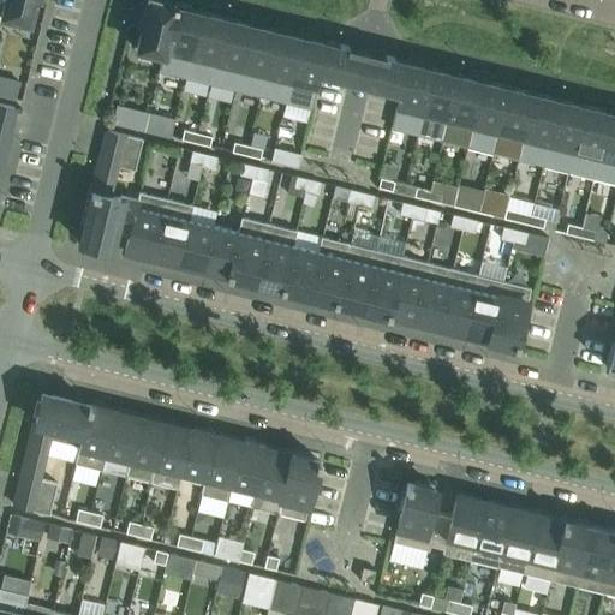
[(6,0),(3,15),(29,22),(34,0),(40,3),(40,1),(40,0),(6,0)]
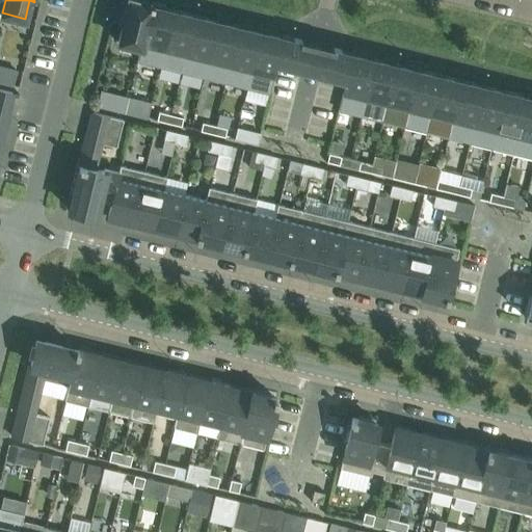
[(124,0),(123,5),(121,4),(116,22),(115,22),(122,23),(117,41),(140,47),(151,2),(149,1),(148,0),(124,0)]
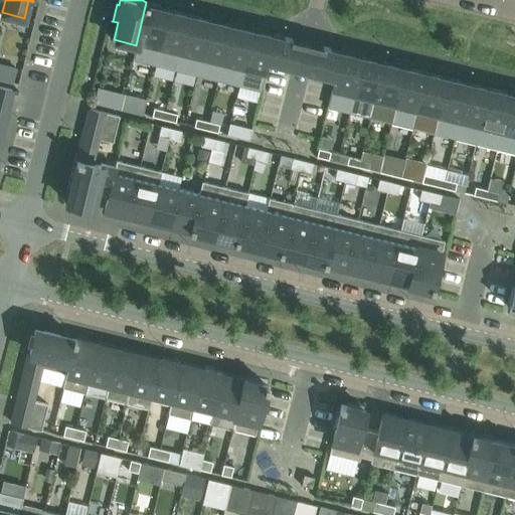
[(146,2),(136,45),(132,58),(155,64),(168,9),(159,7),(159,5),(146,2)]
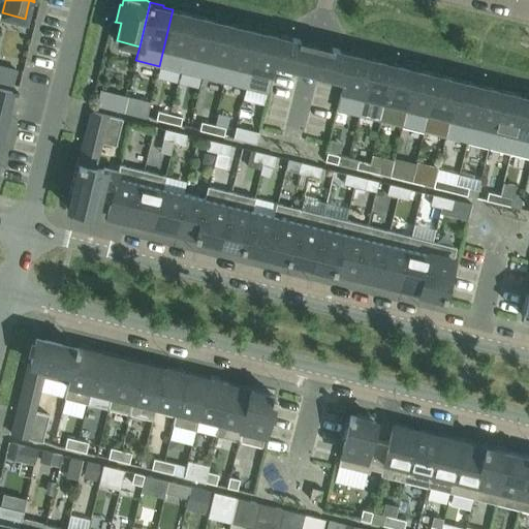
[(194,14),(173,9),(159,66),(180,71),(194,14)]
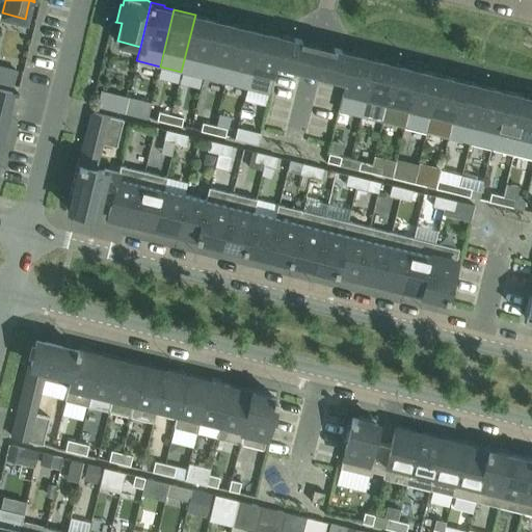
[(195,15),(181,72),(203,77),(216,21),(195,15)]
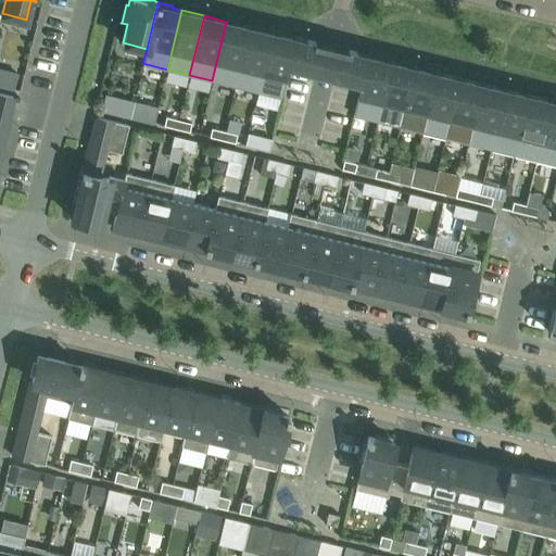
[(228,22),(226,22),(212,80),(235,86),(249,27),(240,25),(241,23),(229,20),(228,22)]
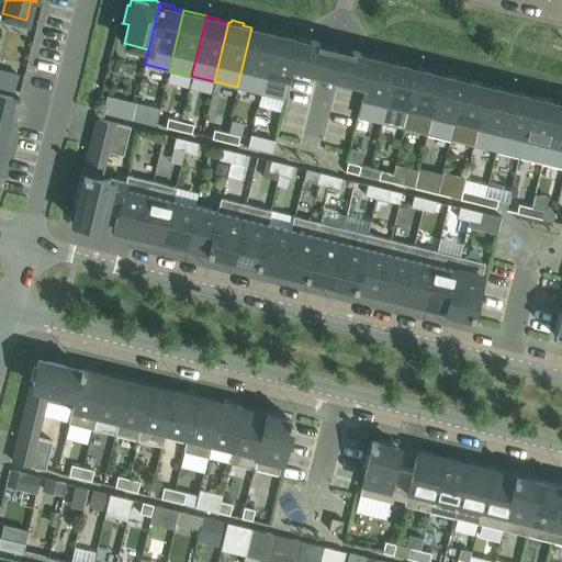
[(255,27),(251,27),(237,87),(260,92),(274,33),(266,31),(267,29),(255,25),(255,27)]
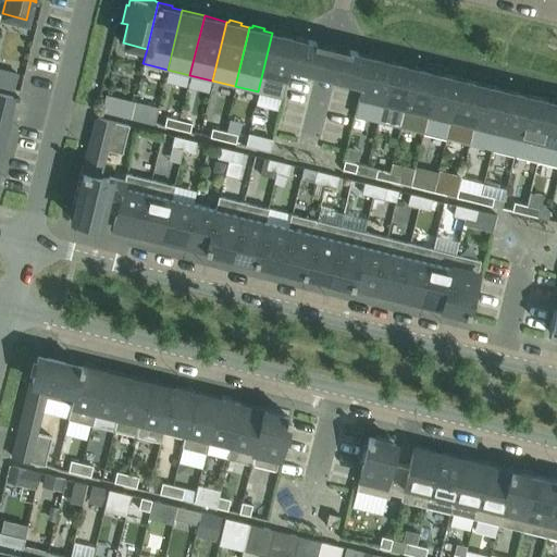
[(272,33),(258,91),(281,97),(282,97),(289,66),(288,65),(295,38),(286,36),(287,34),(275,31),(275,33),(272,33)]
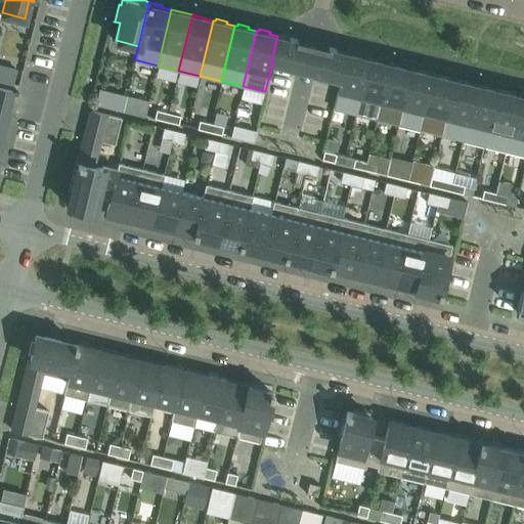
[(277,36),(271,61),(272,62),(288,66),(290,67),(294,68),(306,71),(311,48),(312,47),(312,46),(296,42),(297,40),(289,38),(289,39),(279,36),(277,36)]
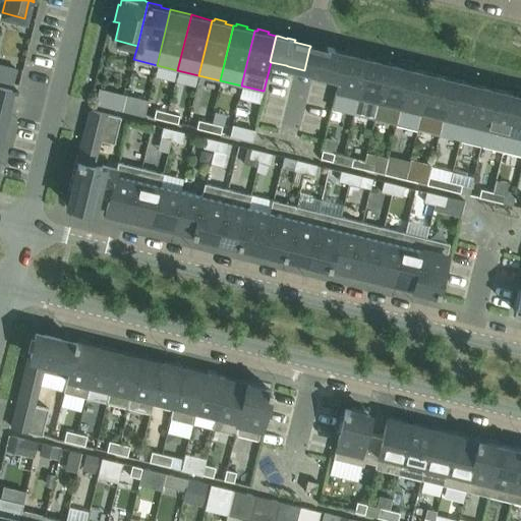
[(309,48),(304,70),(315,73),(321,74),(323,74),(338,78),(339,78),(345,53),(343,52),(334,50),(334,49),(327,47),(326,50),(310,46),(310,47),(309,48)]
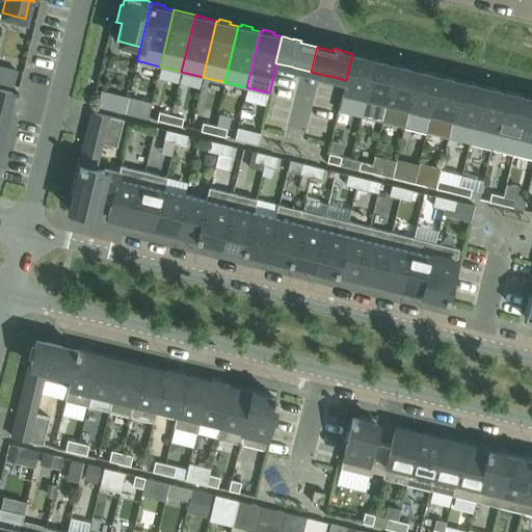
[(345,80),(338,110),(339,110),(361,115),(374,59),(372,58),(372,56),(362,53),(361,55),(352,54),(346,80),(345,80)]
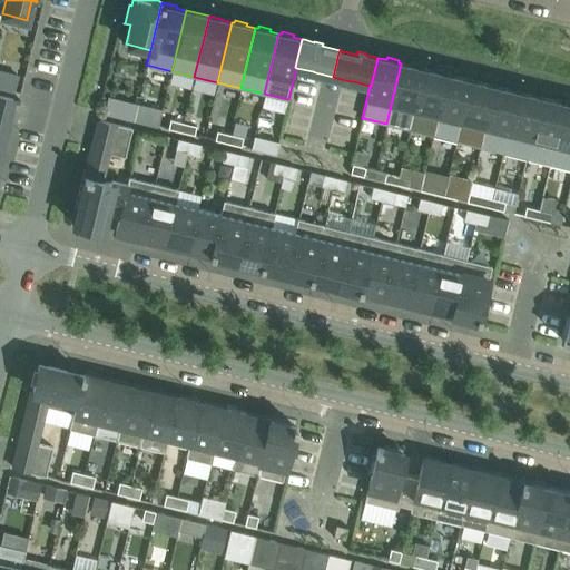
[(410,66),(401,64),(386,124),(410,129),(424,69),(422,68),(422,66),(411,62),(410,66)]
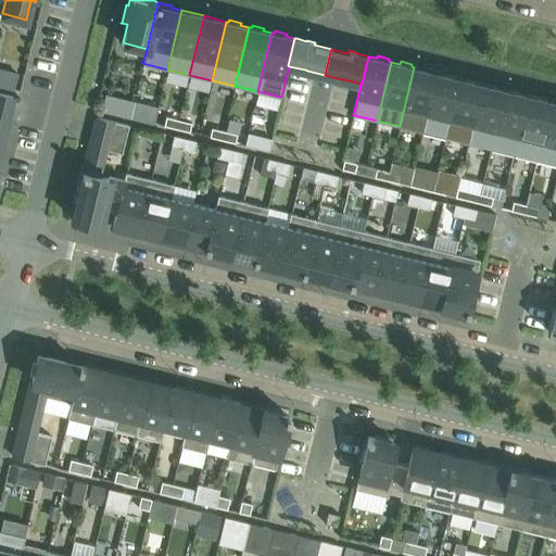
[(422,70),(414,67),(400,126),(422,131),(437,73),(434,72),(434,70),(424,67),(422,70)]
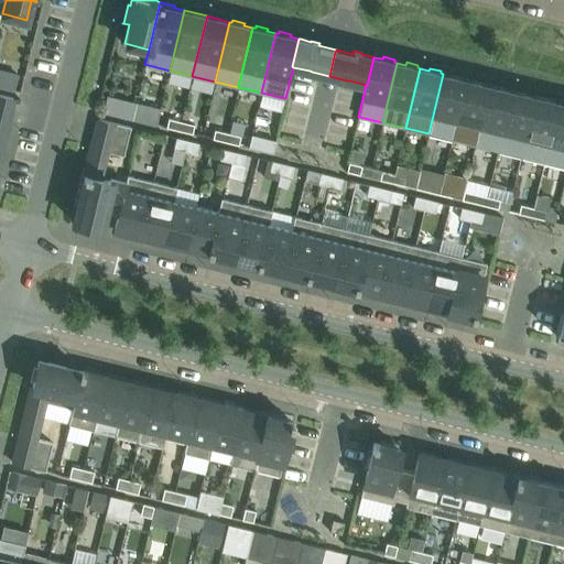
[(0,86),(13,89),(17,75),(0,69),(0,86)]
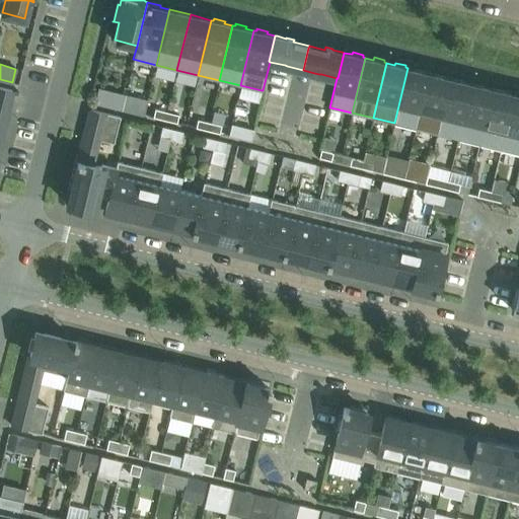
[(394,123),(416,128),(429,73),(408,68),(394,123)]
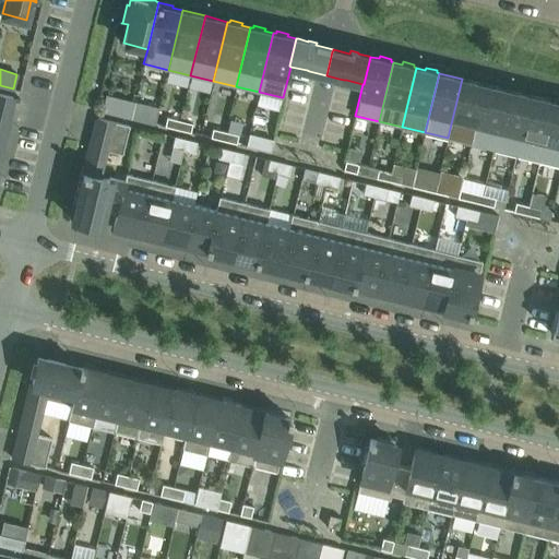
[(485,84),(462,79),(448,138),(471,144),(485,84)]
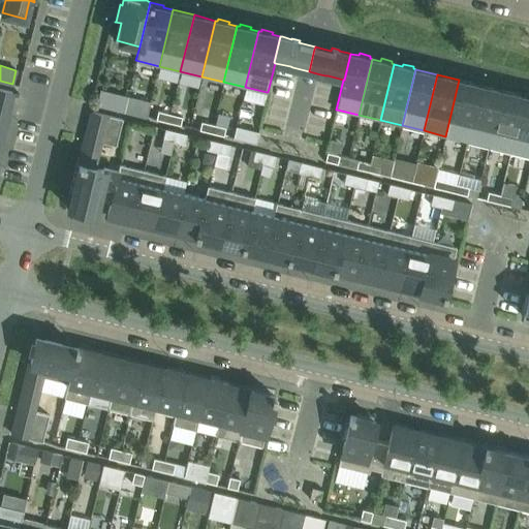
[(445,136),(467,142),(480,85),(459,80),(445,136)]
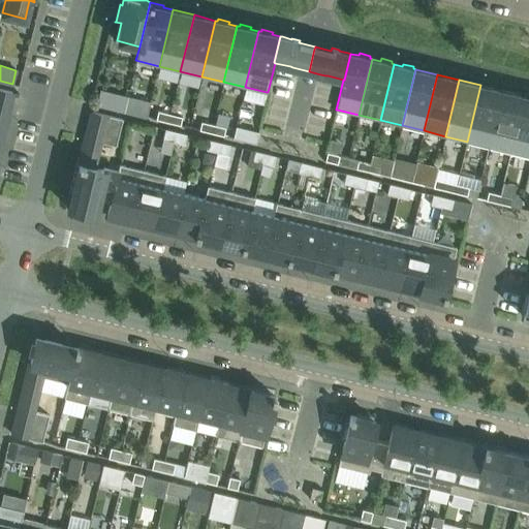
[(502,90),(480,85),(467,142),(489,147),(502,90)]
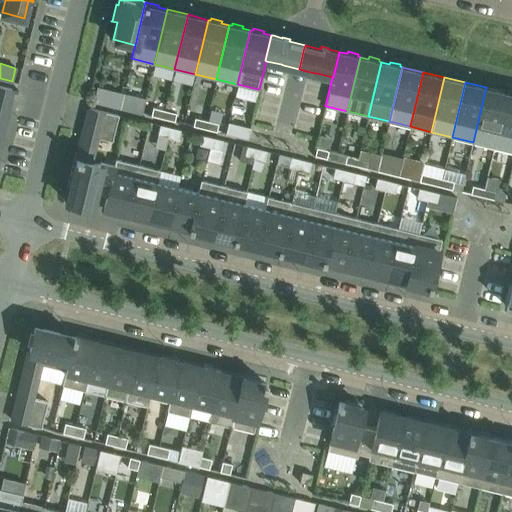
[(0,136),(6,112),(12,89),(0,85),(0,136)]
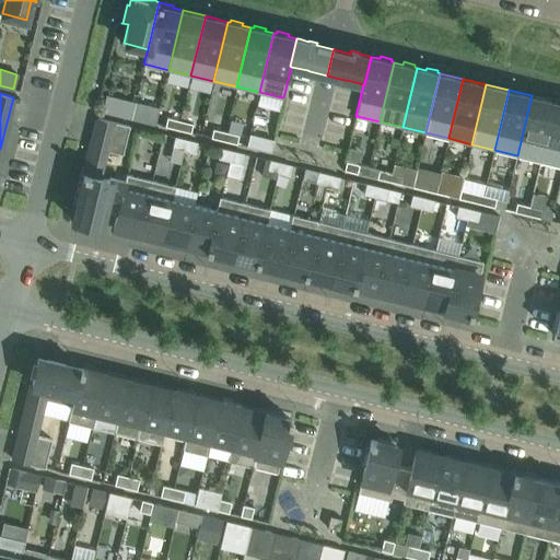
[(517,155),(540,161),(555,102),(532,95),(517,155)]
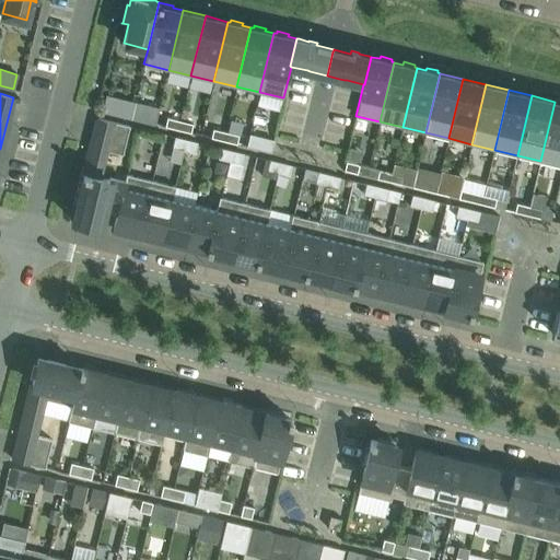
[(103,112),(130,118),(133,103),(106,96),(103,112)]
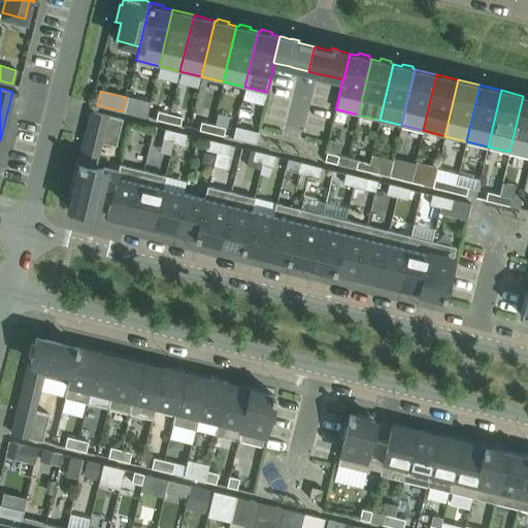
[(525,96),(523,96),(509,152),(527,156),(527,94),(525,94),(525,96)]
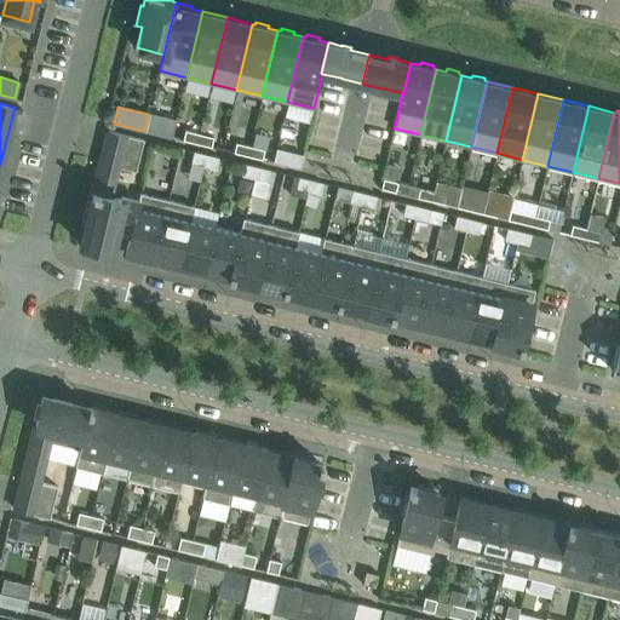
[(159,119),(155,133),(171,137),(176,121),(159,116),(159,119)]
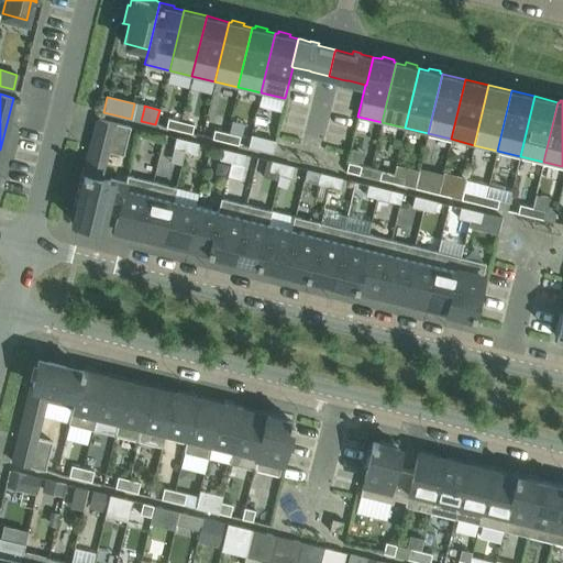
[(166,127),(178,130),(180,121),(167,118),(166,127)]
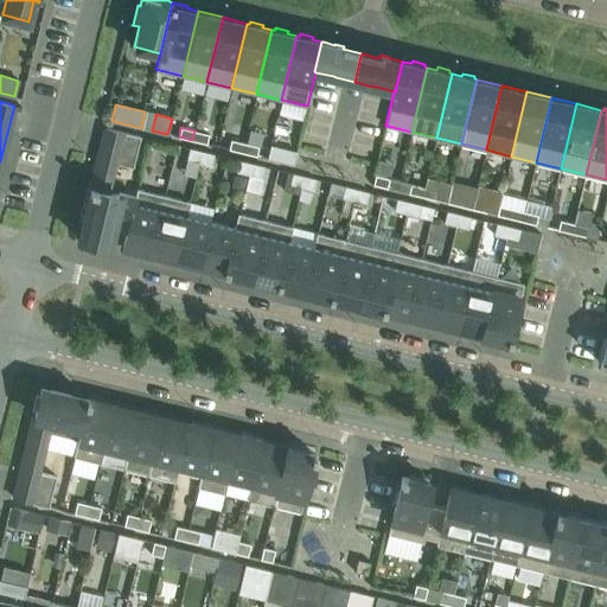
[(90,192),(80,238),(108,246),(113,224),(120,227),(127,195),(119,192),(117,195),(104,192),(108,179),(113,180),(116,164),(133,167),(140,136),(107,128),(100,157),(95,176),(95,177),(98,177),(97,183),(94,181),(93,183),(91,189),(90,192)]
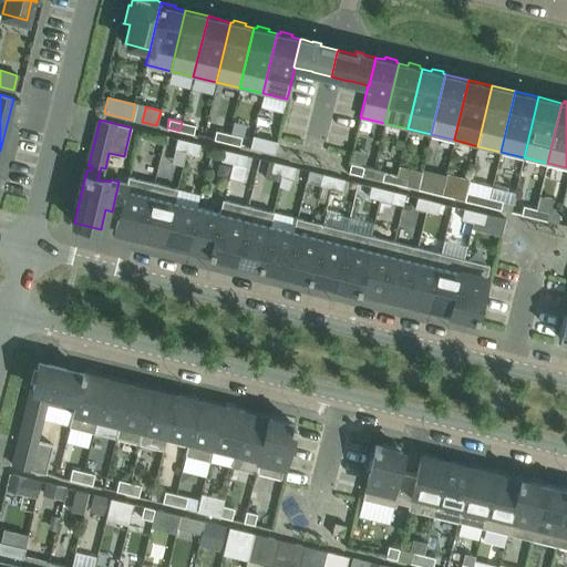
[(195,125),(182,122),(179,131),(193,134),(195,125)]
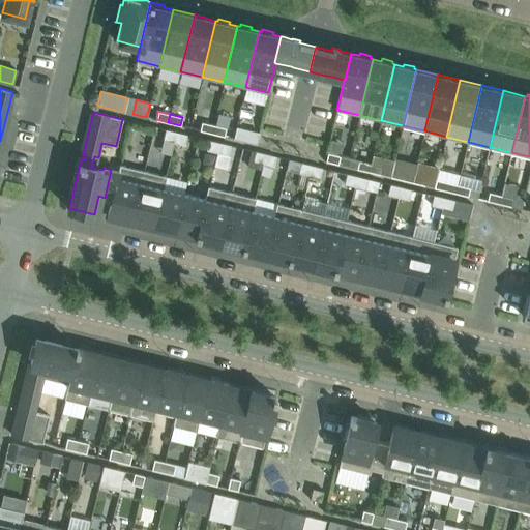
[(199,130),(211,133),(213,124),(201,122),(199,130)]
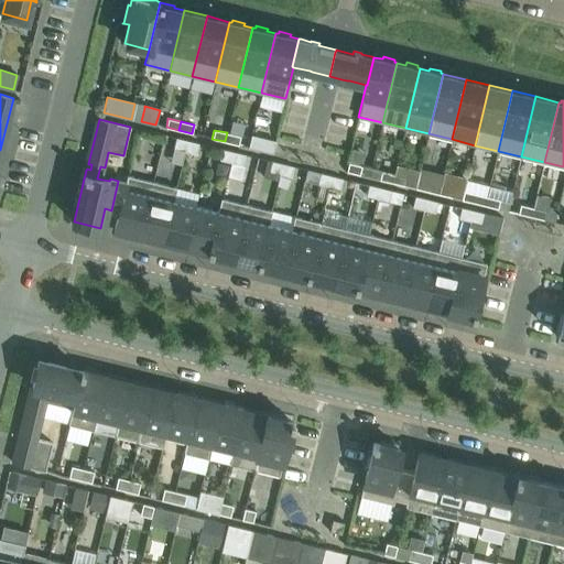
[(240,136),(227,132),(225,141),(238,144),(240,136)]
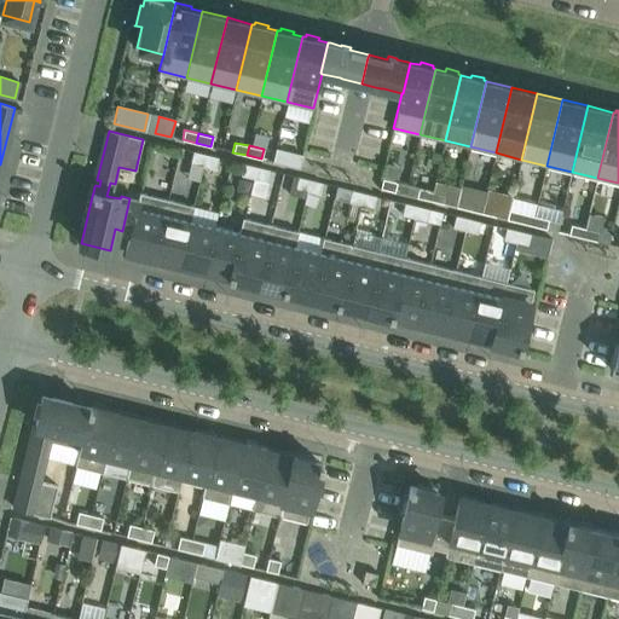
[(272,162),(299,168),(301,156),(276,149),(272,162)]
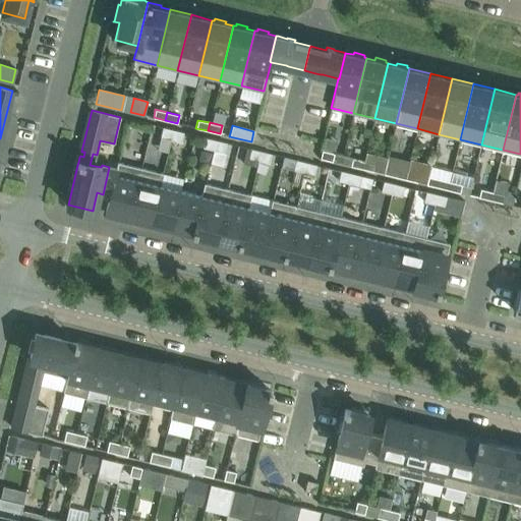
[(170,139),(173,130),(163,127),(160,137),(170,139)]
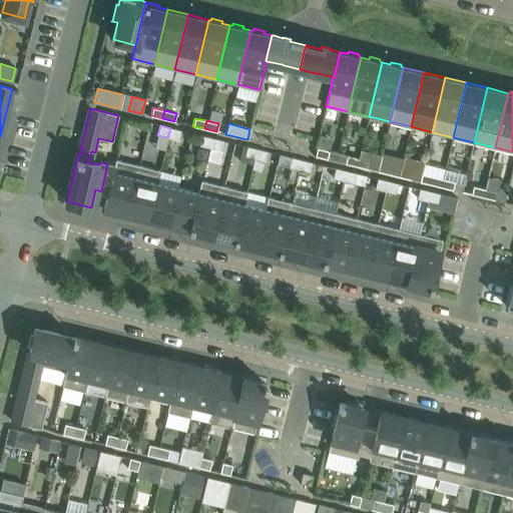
[(180,130),(170,128),(167,137),(178,140),(180,130)]
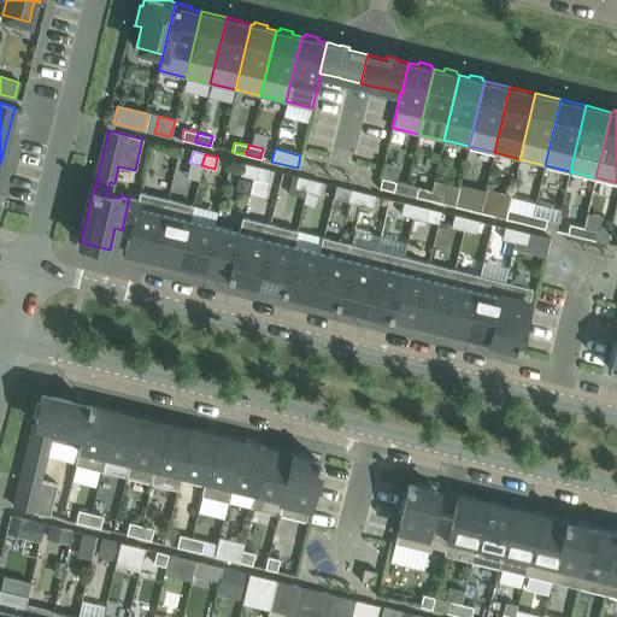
[(240,175),(252,178),(256,166),(244,163),(240,175)]
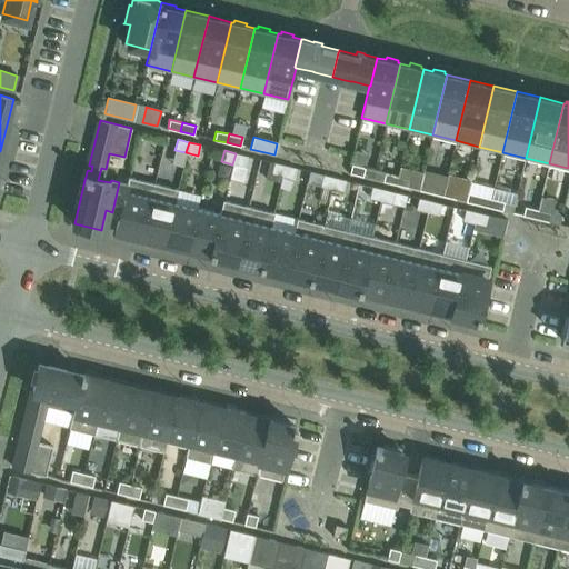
[(247,156),(236,153),(232,165),(245,167),(247,156)]
